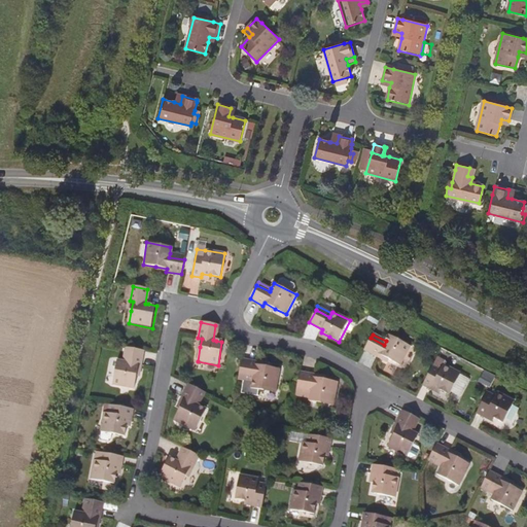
[(364,350),(378,357),(379,354),(389,359),(401,365),(411,347),(389,336),(386,341),(384,345),(371,338),(364,350)]
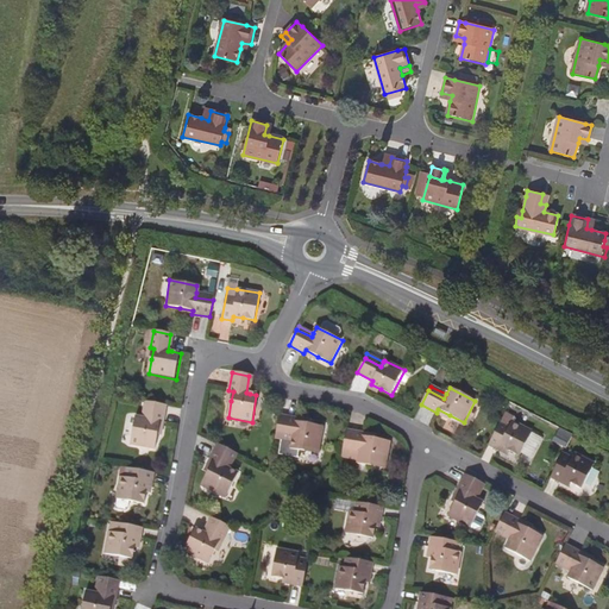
[(164,424),(168,406),(151,403),(148,420),(144,419),(137,418),(132,445),(157,450),(158,437),(161,422),(164,424)]
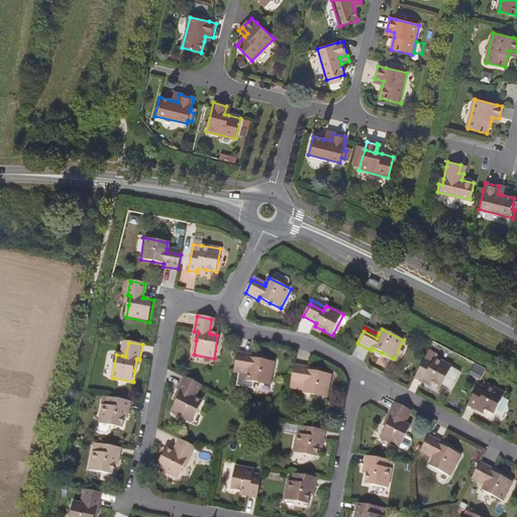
[(249,370),(248,374),(247,380),(255,382),(259,382),(260,380),(272,382),(275,363),(261,360),(251,358),(252,355),(237,353),(234,367),(249,370)]
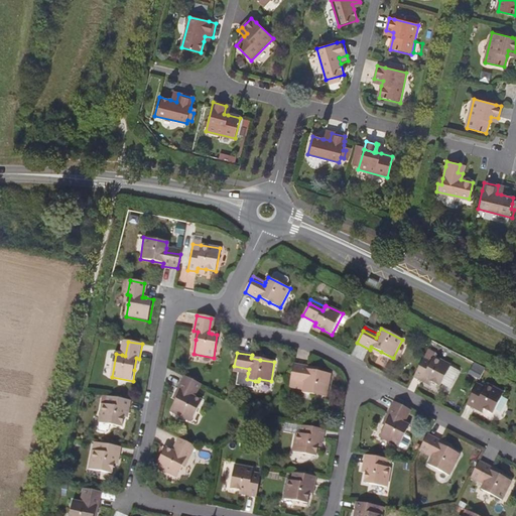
[(432,361),(424,358),(413,378),(421,381),(423,378),(431,382),(440,387),(450,366),(434,357),(432,361)]
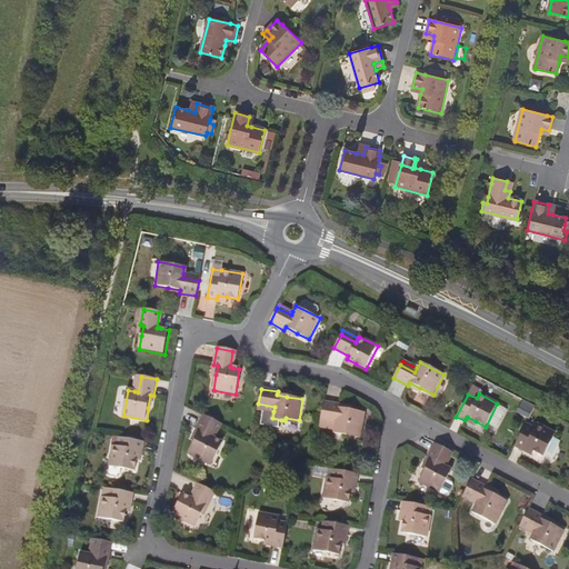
[(518,411),(530,416),(535,405),(522,400),(518,411)]
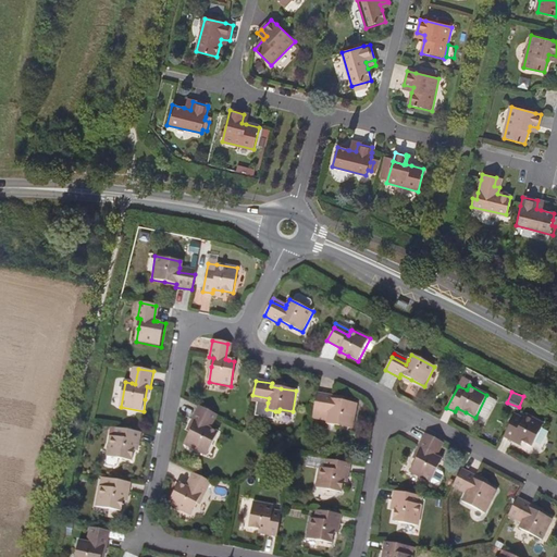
[(330,412),(330,416),(329,422),(342,425),(342,422),(354,424),(357,405),(344,403),(332,400),(333,397),(317,394),(314,409),(330,412)]
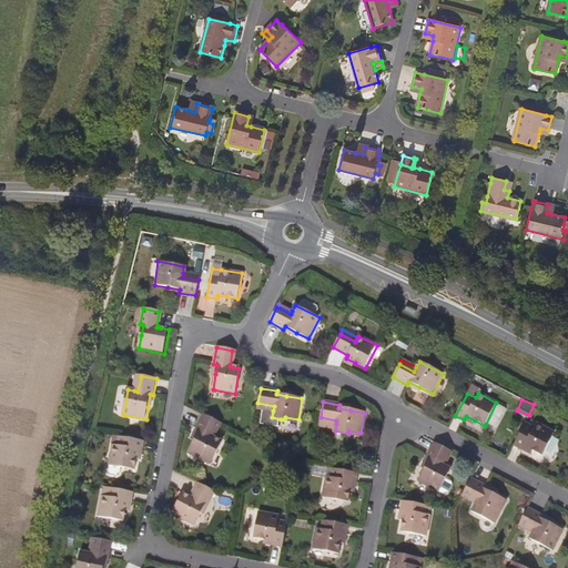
[(280,426),(281,419),(272,417),(273,411),(263,408),(260,423),(280,426)]
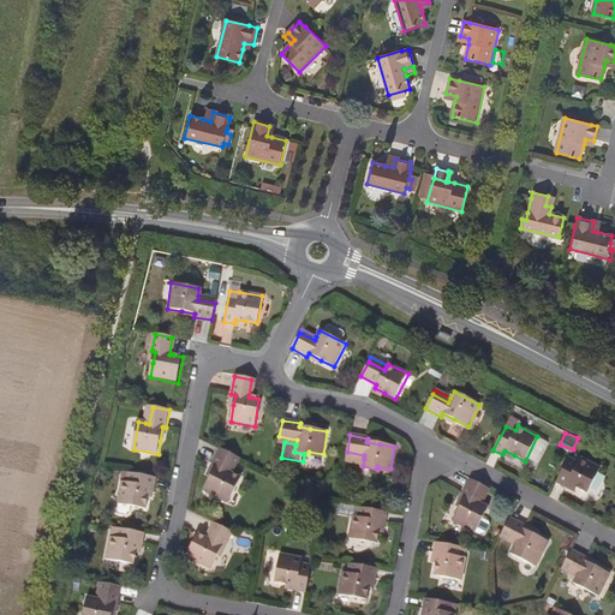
[(242,478),(232,473),(228,472),(236,457),(221,449),(213,465),(216,467),(209,479),(203,491),(226,502),(231,490),(234,491),(242,478)]
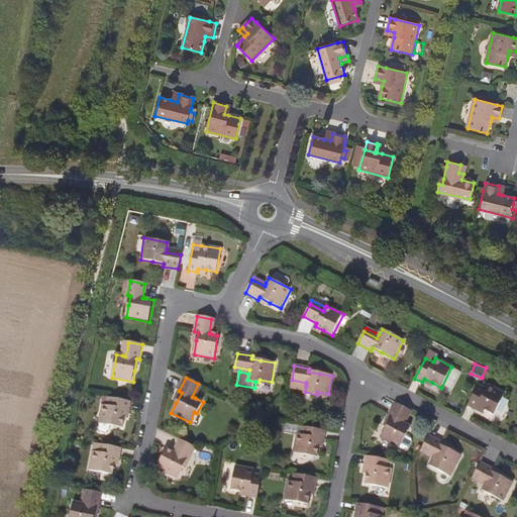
[(195,398),(202,386),(198,384),(192,397),(195,398)]
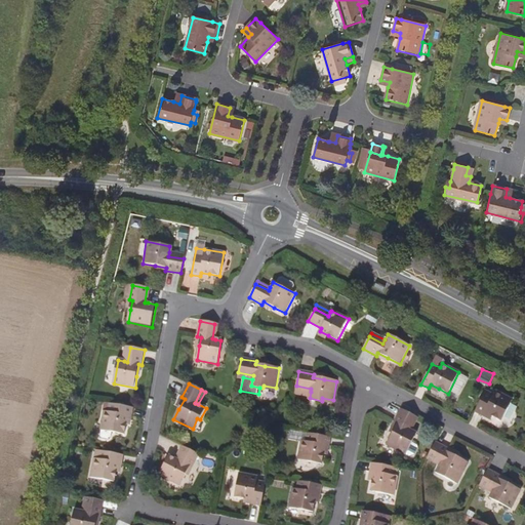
[(493,395),(485,391),(475,412),(483,415),(485,413),(492,417),(500,421),(512,400),(495,391),(493,395)]
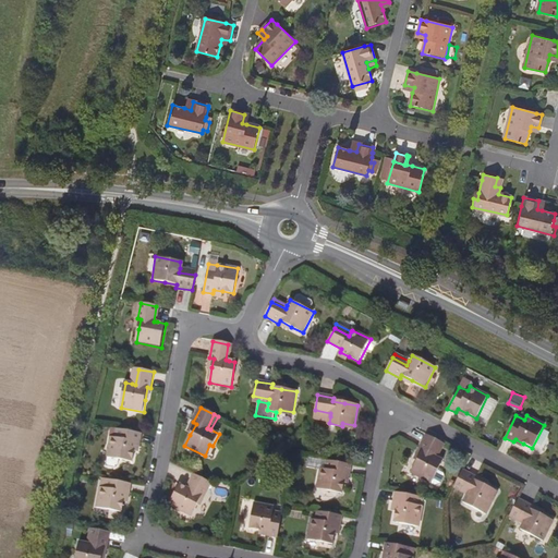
[(140,444),(142,434),(117,429),(116,439),(110,438),(106,459),(131,463),(133,452),(135,443),(140,444)]
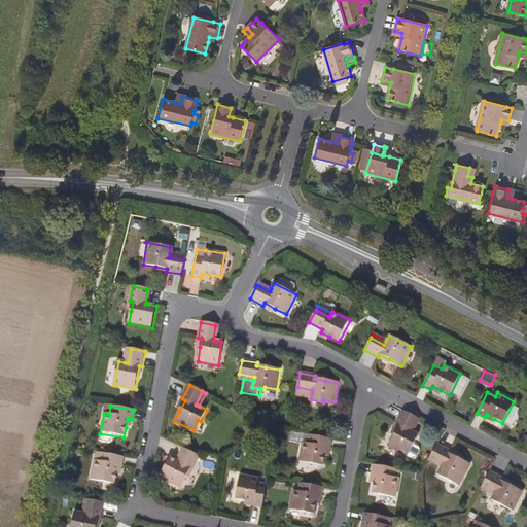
[(402,411),(396,424),(398,425),(393,435),(388,445),(408,455),(418,435),(413,432),(409,431),(416,418),(402,411)]
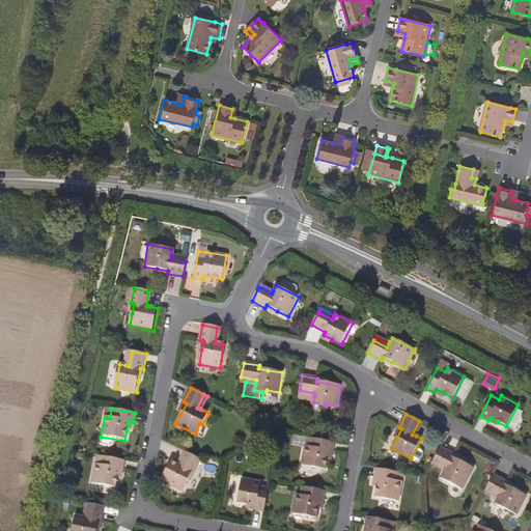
[(416,436),(422,423),(419,421),(412,435),(416,436)]
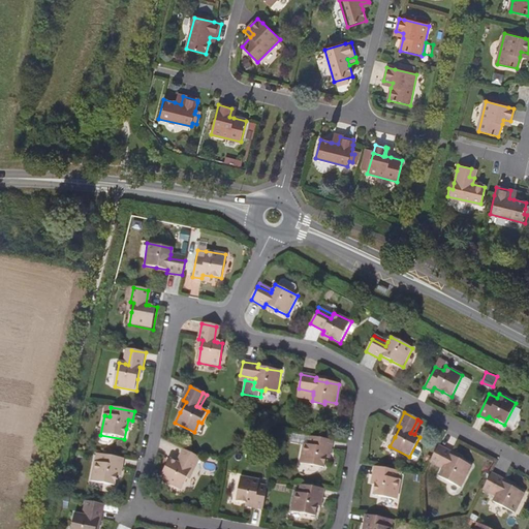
[(331,450),(333,442),(310,437),(309,446),(304,445),(301,465),(324,469),(325,459),(328,449),(331,450)]
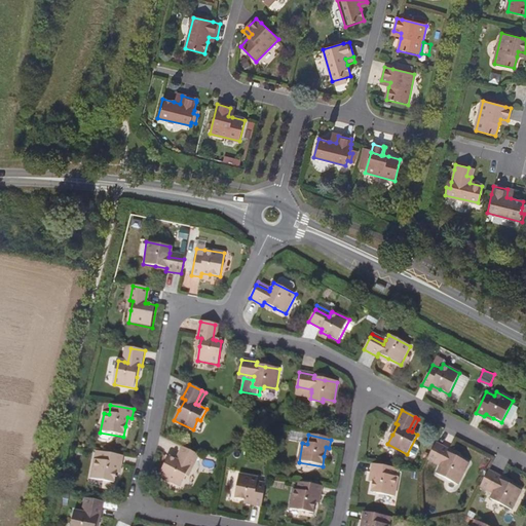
[(415,458),(419,445),(413,443),(409,455),(415,458)]
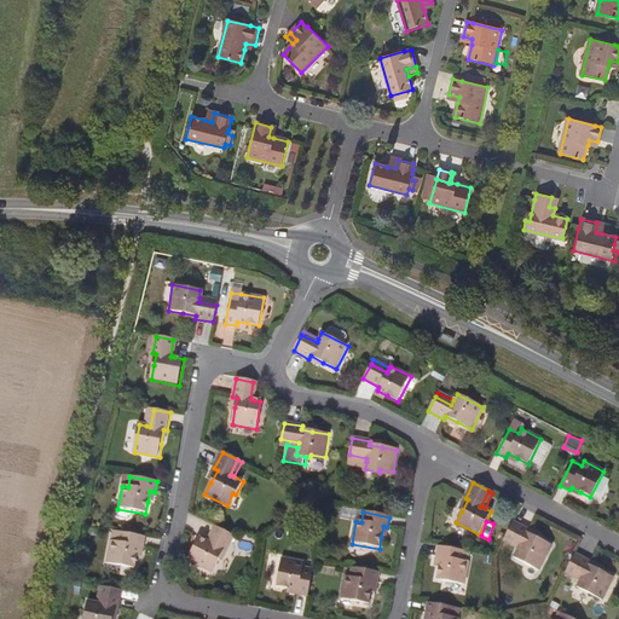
[(553,547),(539,539),(527,533),(528,531),(513,522),(505,537),(521,545),(519,549),(514,559),(528,566),(530,563),(541,570),(553,547)]
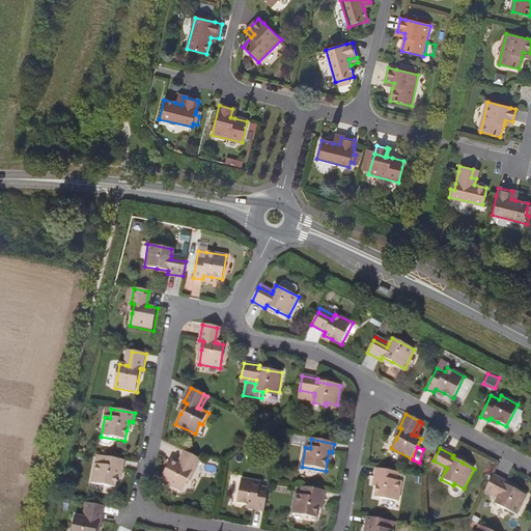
[(185,452),(177,466),(182,468),(188,454),(185,452)]
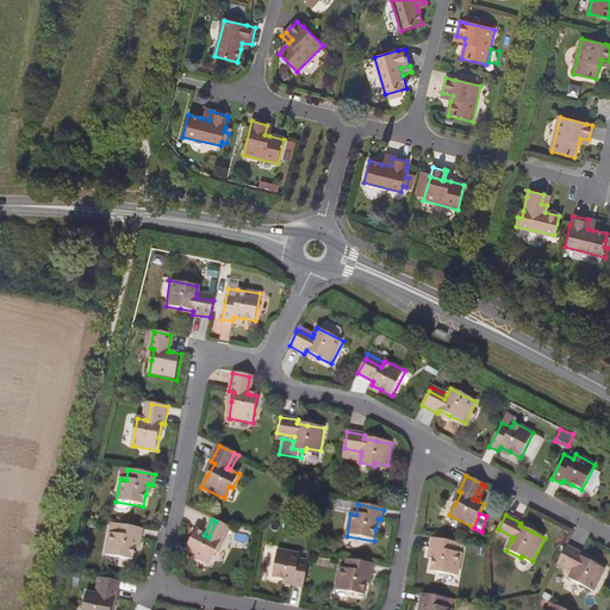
[(231,529),(222,524),(216,522),(209,537),(204,535),(195,530),(184,553),(209,566),(216,553),(221,543),(223,546),(231,529)]
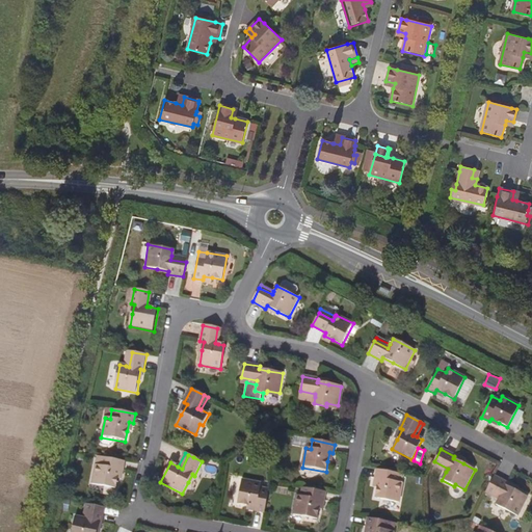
[(122,472),(124,462),(102,458),(100,467),(95,467),(90,485),(115,489),(117,480),(118,471),(122,472)]
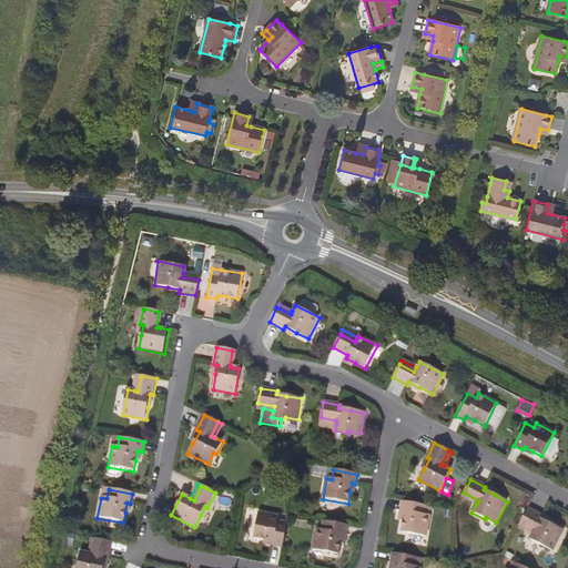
[(462,497),(476,504),(478,500),(464,493),(462,497)]
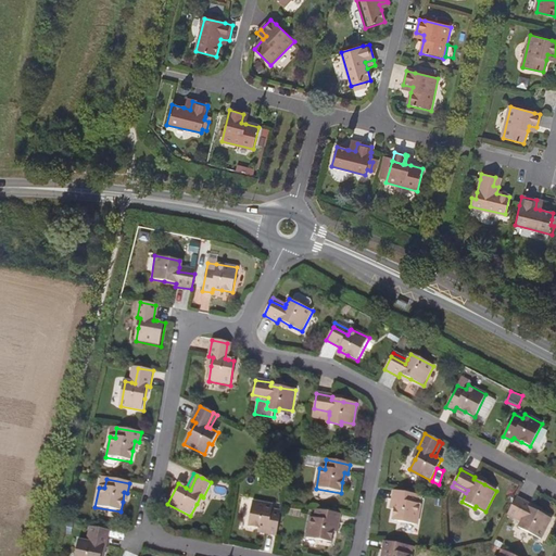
[(394,491),(392,501),(395,501),(393,512),(392,521),(418,527),(421,506),(417,505),(418,496),(394,491)]
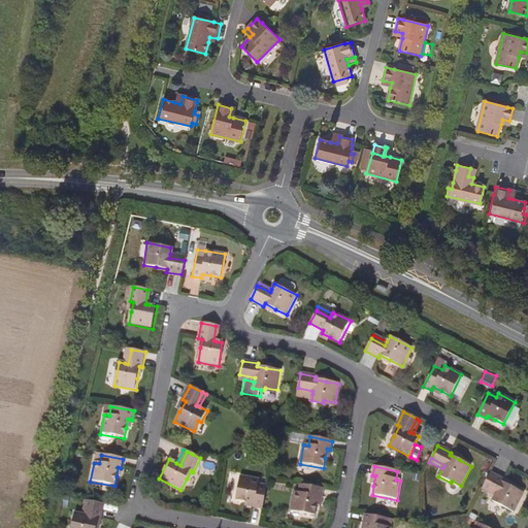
[(403,481),(404,472),(397,471),(396,480),(400,481),(403,481)]
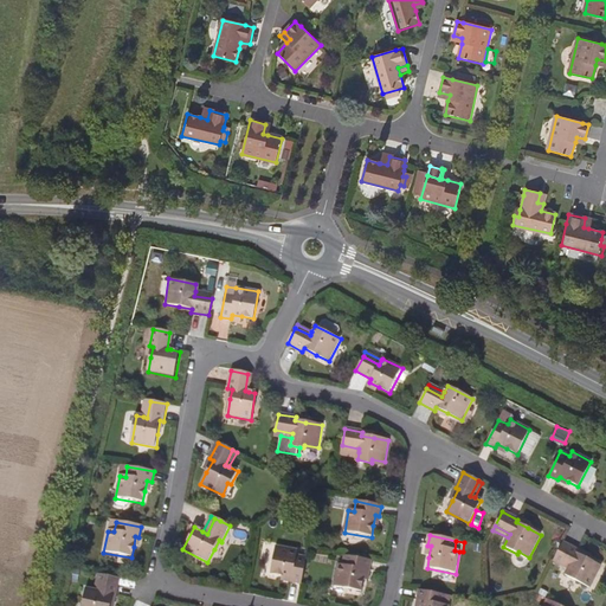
[(578,552),(562,543),(555,558),(569,566),(568,569),(565,577),(591,590),(603,567),(588,560),(577,554),(578,552)]
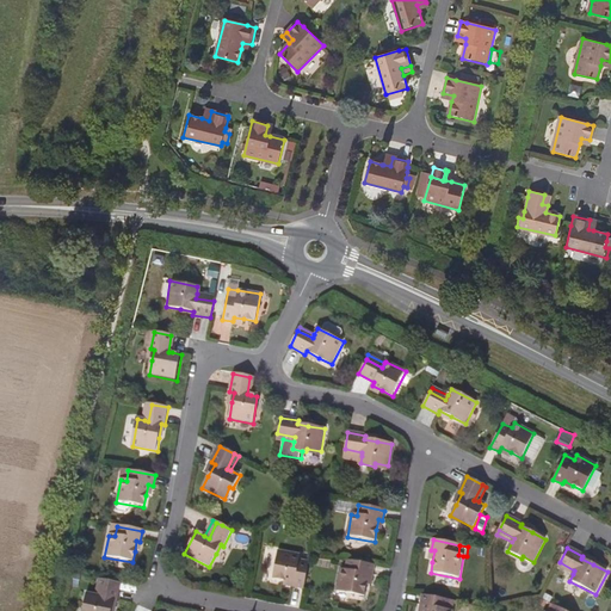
[(272,580),(284,582),(294,584),(292,588),(303,591),(308,565),(298,562),(300,556),(277,553),(272,580)]
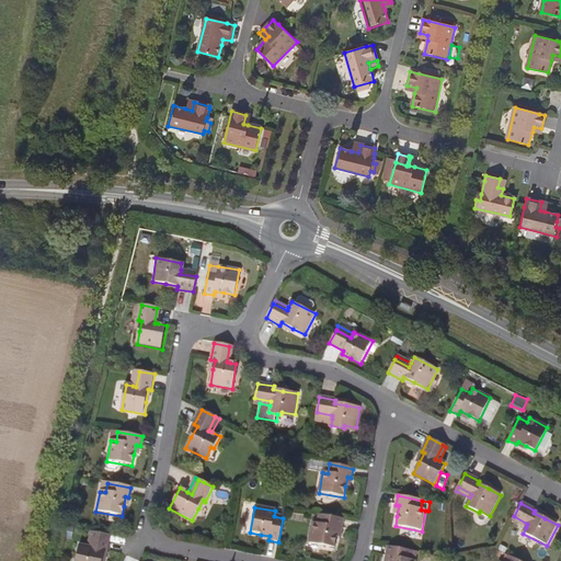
[(342,529),(343,521),(319,515),(318,525),(312,524),(309,544),(334,549),(336,539),(338,529),(342,529)]
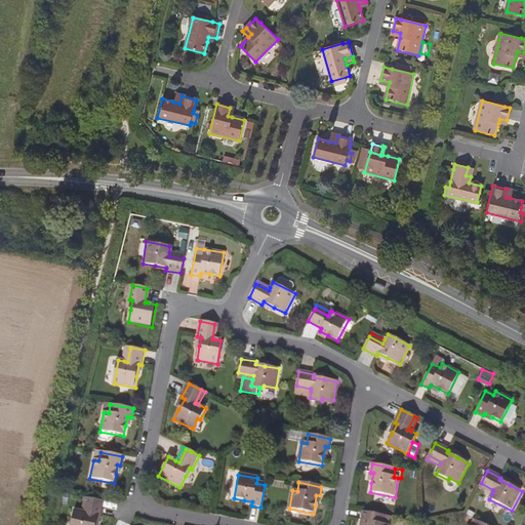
[(479,486),(492,493),(493,490),(481,483),(479,486)]
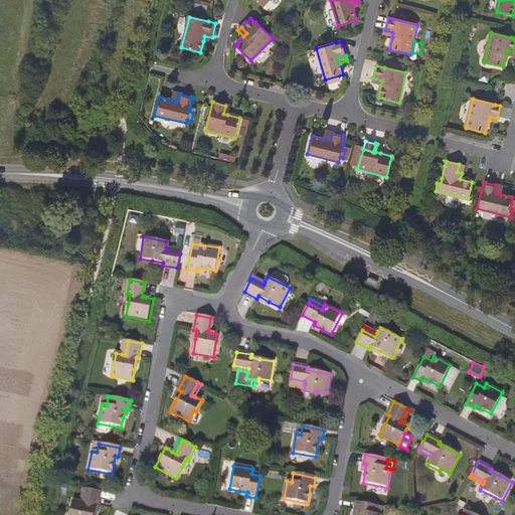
[(99,507),(102,492),(86,489),(82,504),(78,503),(72,503),(69,514),(94,514),(96,507),(99,507)]
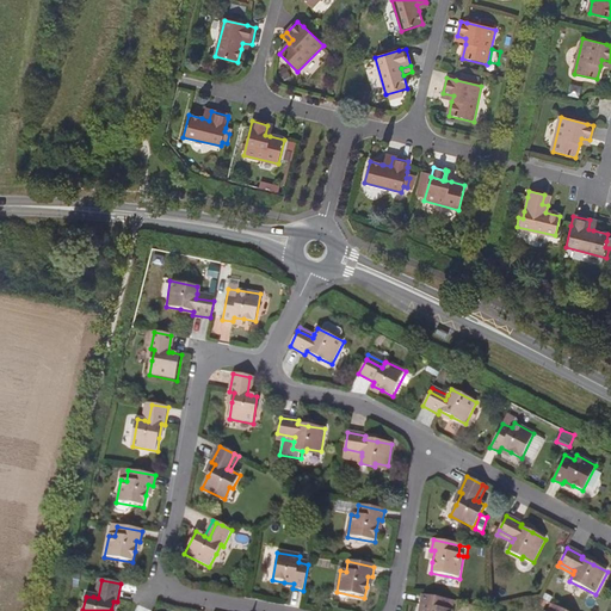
[(423,596),(420,606),(424,606),(423,610),(446,610),(449,600),(423,596)]
